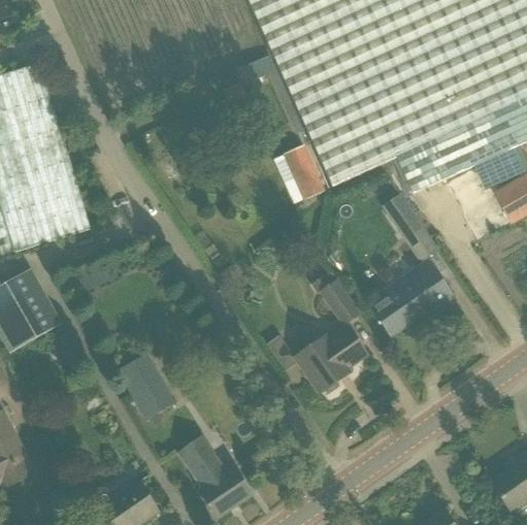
[(249,0),(272,54),(280,68),(306,129),(332,186),(390,160),(396,157),(526,97),(526,0),(249,0)]
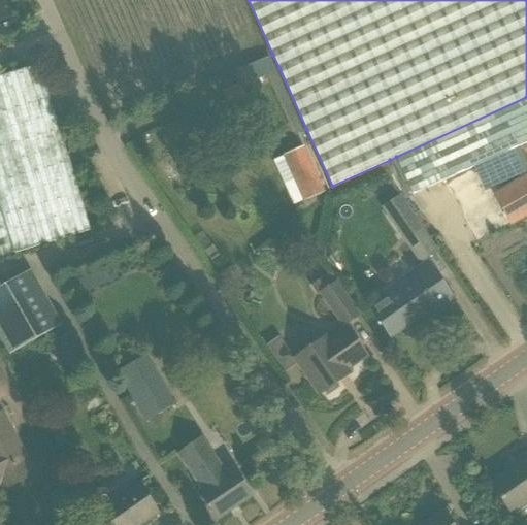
[(246,84),(268,73),(296,134),(306,129),(280,68),(272,54),(240,68),(246,84)]
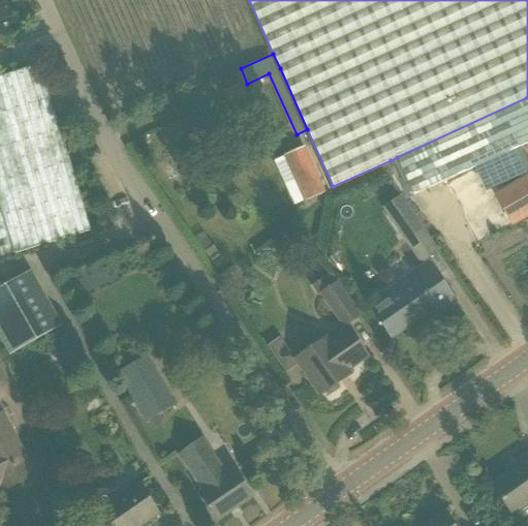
[(0,254),(90,227),(40,62),(0,73),(0,254)]
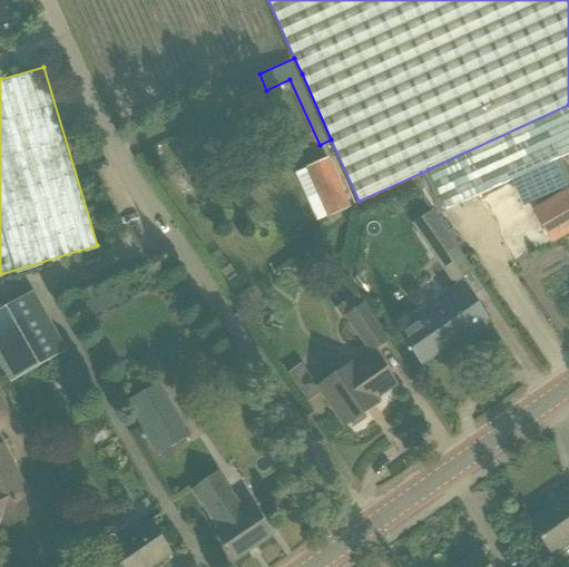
[(267,101),(262,91),(261,89),(260,89),(242,98),(247,111),(267,101)]
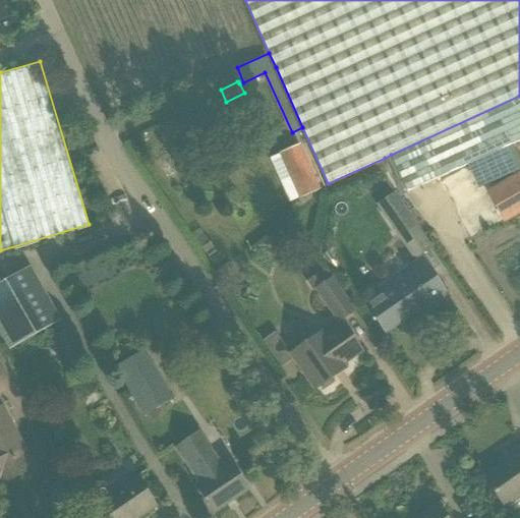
[(519,96),(391,155),(406,190),(519,138),(519,96)]
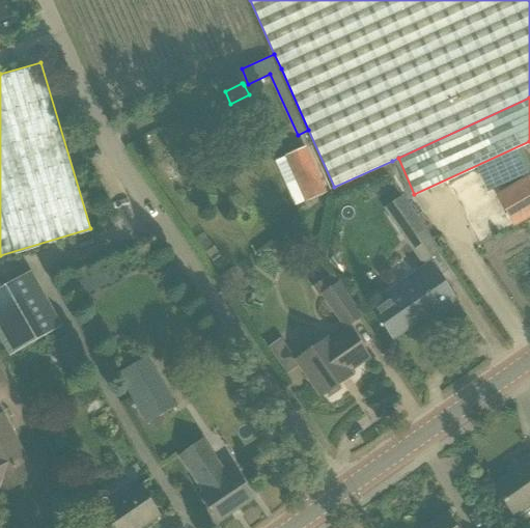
[(306,146),(288,155),(307,198),(326,191),(306,146)]
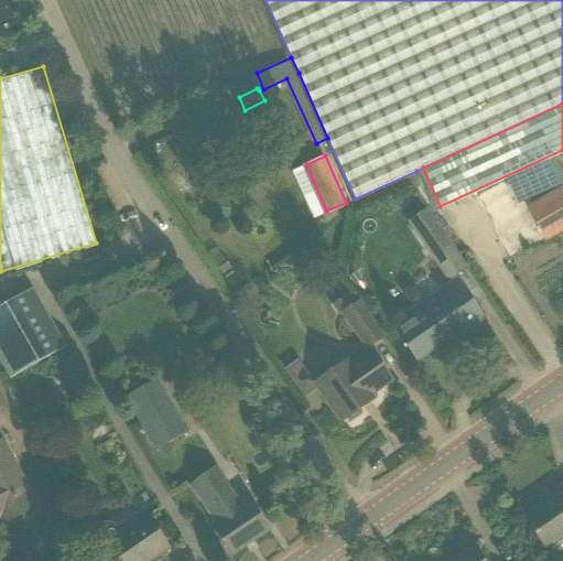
[(562,184),(550,192),(559,209),(562,206),(562,184)]
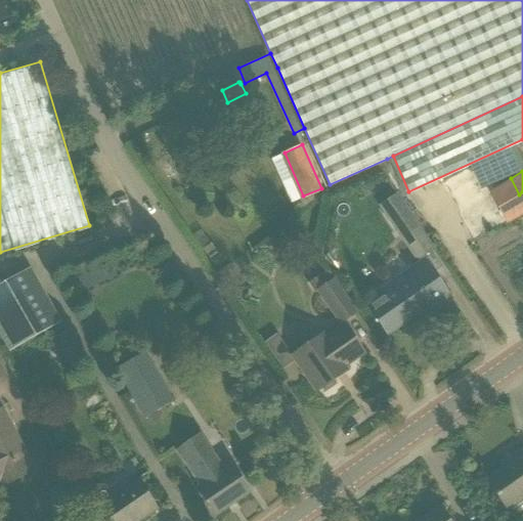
[(402,233),(401,234),(418,258),(434,247),(418,223),(419,222),(412,213),(396,224),(402,233)]
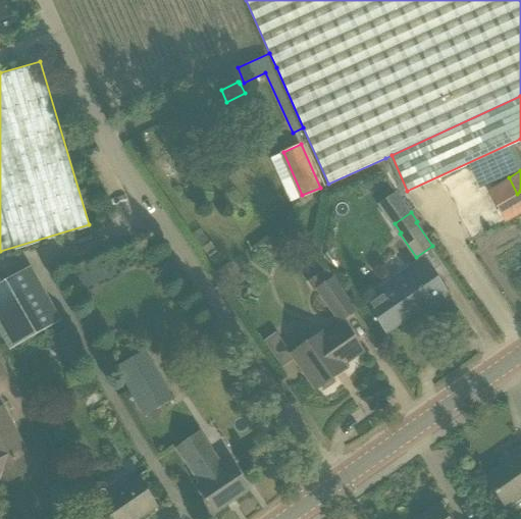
[(379,287),(384,294),(368,305),(386,331),(428,302),(432,308),(449,296),(425,263),(411,274),(406,268),(379,287)]
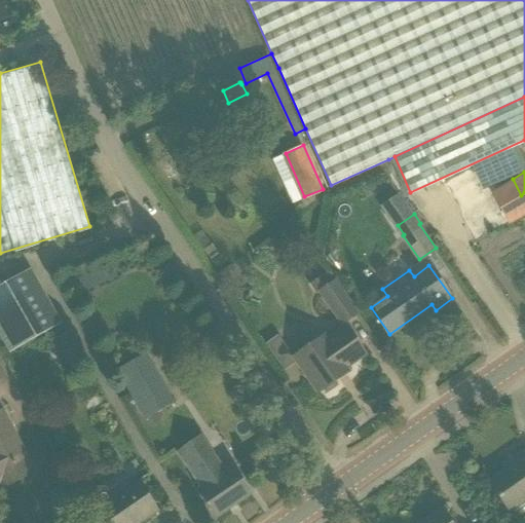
[(0,285),(0,335),(9,351),(62,322),(31,267),(0,285)]
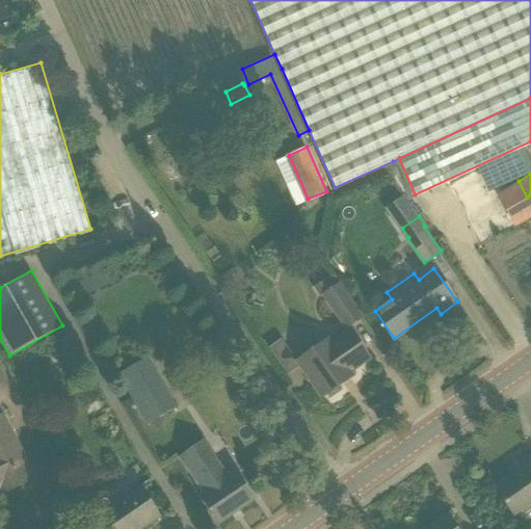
[(361,316),(339,283),(332,272),(313,285),(320,295),(324,293),(346,326),(361,316)]
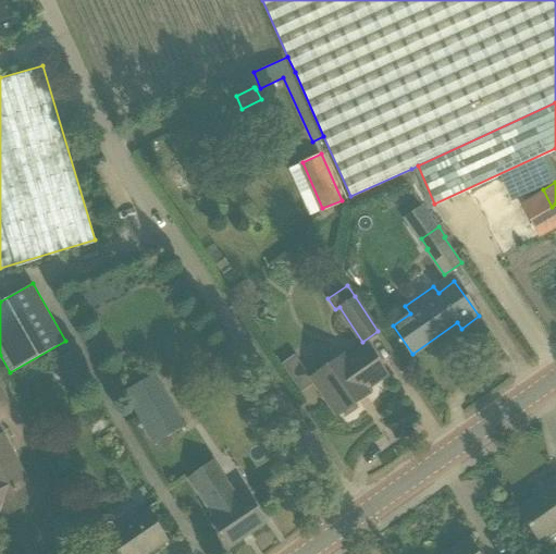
[(355,402),(359,399),(369,393),(366,388),(386,373),(367,345),(346,359),(343,355),(311,377),(337,415),(342,411),(345,415),(358,406),(355,402)]
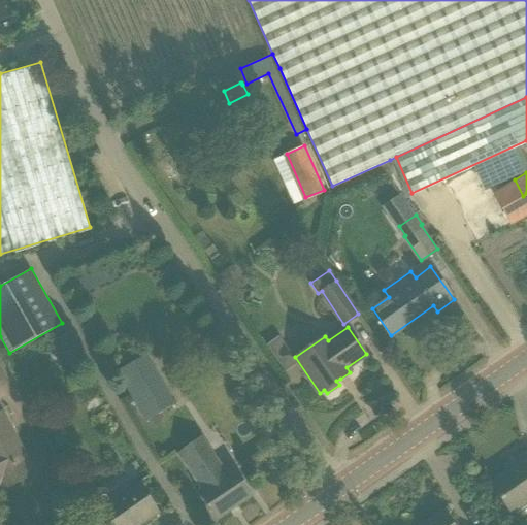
[(51,341),(56,352),(72,342),(67,332),(51,341)]
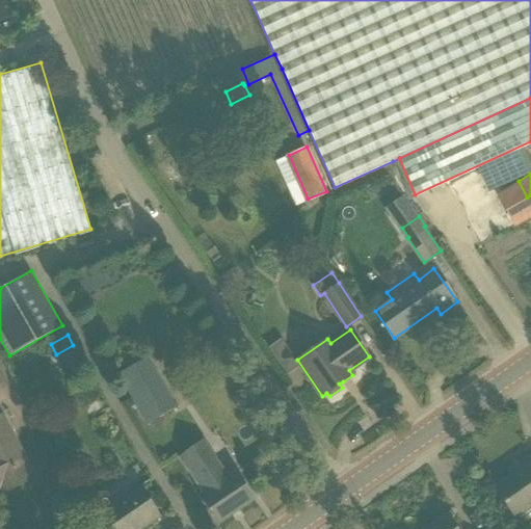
[(148,355),(130,366),(118,372),(147,423),(150,421),(155,430),(165,424),(160,416),(177,406),(148,355)]
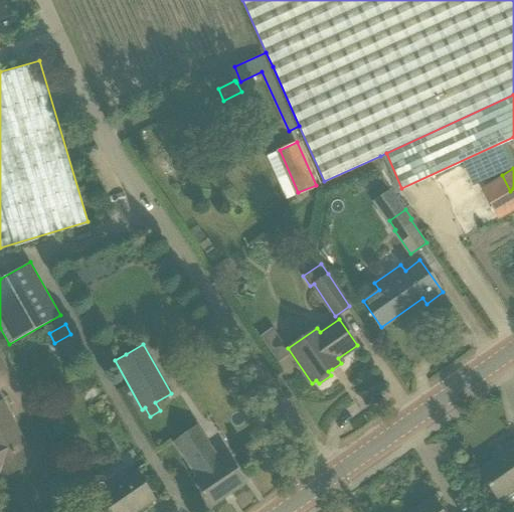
[(33,460),(10,414),(2,399),(0,399),(0,472),(2,476),(33,460)]
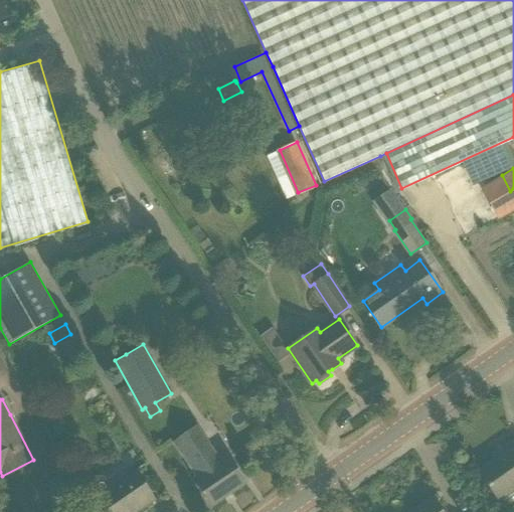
[(193,479),(211,506),(213,505),(212,505),(244,484),(246,483),(227,456),(221,460),(196,424),(174,440),(198,476),(193,479)]
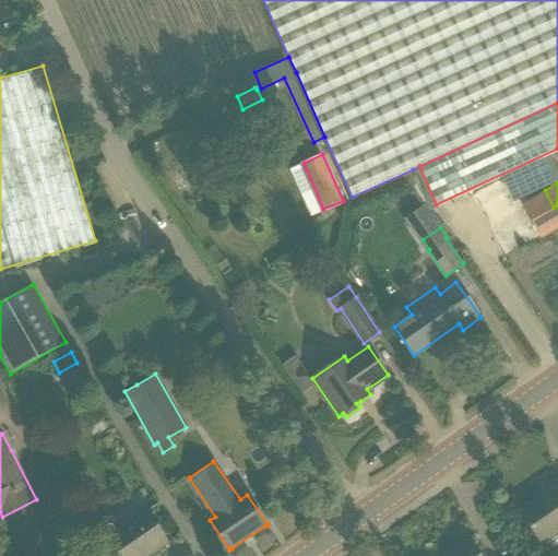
[(557,477),(543,488),(546,493),(520,511),(541,542),(557,530),(557,477)]
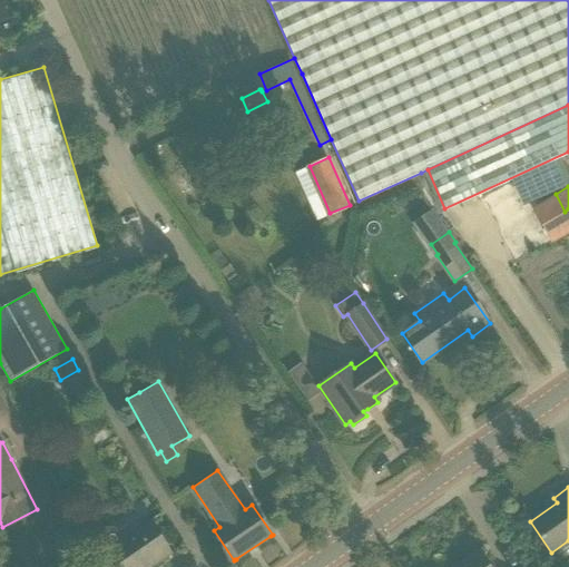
[(149,566),(174,551),(163,533),(151,515),(121,536),(115,525),(110,525),(101,530),(100,536),(119,566),(149,566)]
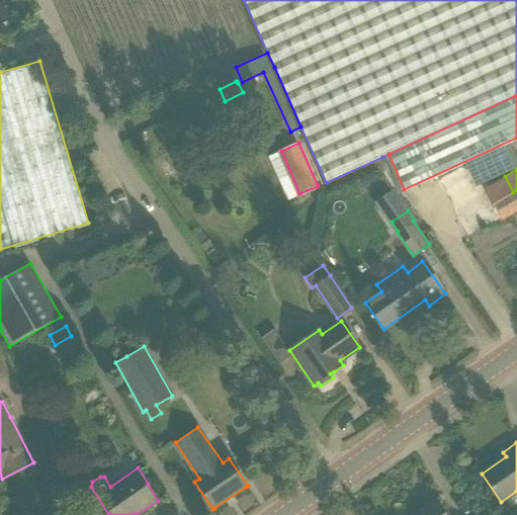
[(443,514),(434,501),(413,514),(443,514)]
